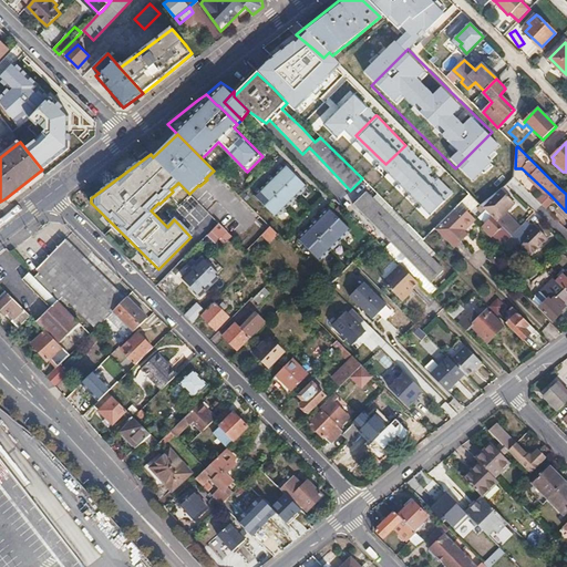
[(402,198),(391,208),(423,240),(435,229),(453,212),(454,210),(470,195),(425,151),(413,163),(421,171),(422,169),(444,191),(446,197),(424,218),(419,213),(418,213),(402,198)]
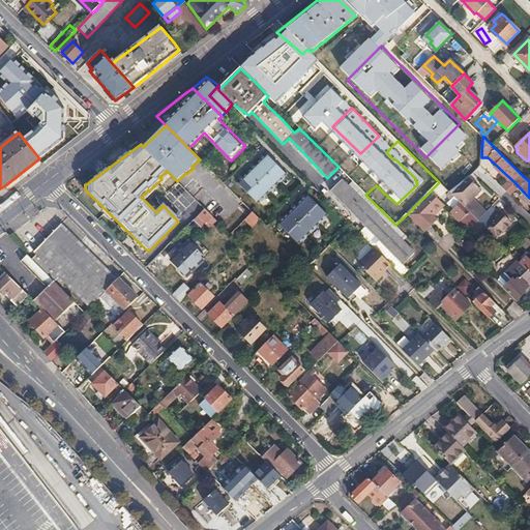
[(267,153),(258,164),(277,183),(280,181),(282,181),(285,178),(285,176),(288,174),(267,153)]
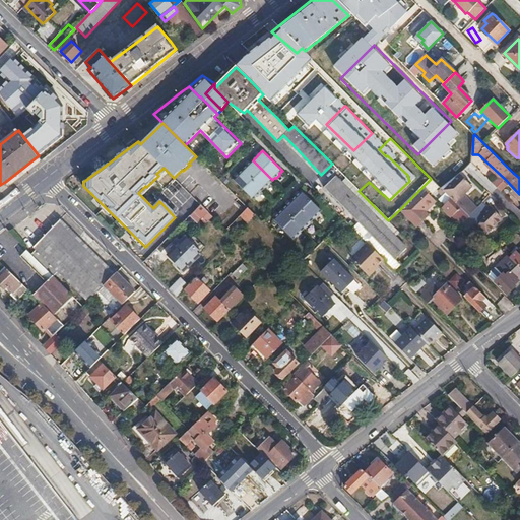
[(244,170),(264,189),(265,187),(267,187),(270,184),(270,182),(272,180),(253,160),(244,170)]
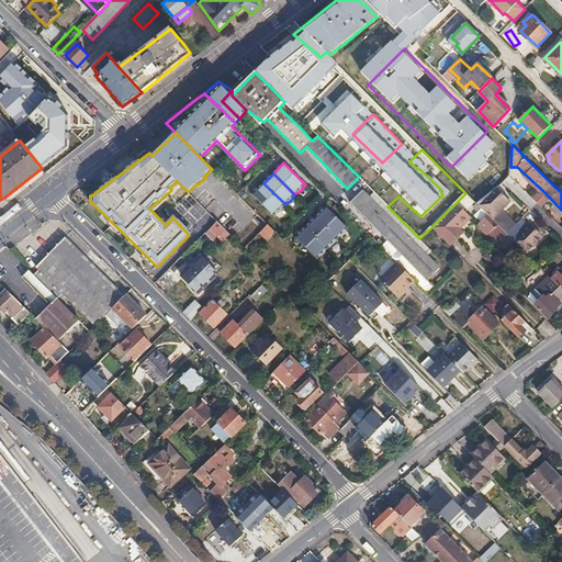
[(285,204),(263,183),(254,193),(274,214),(277,212),(279,212),(283,209),(283,206),(285,204)]
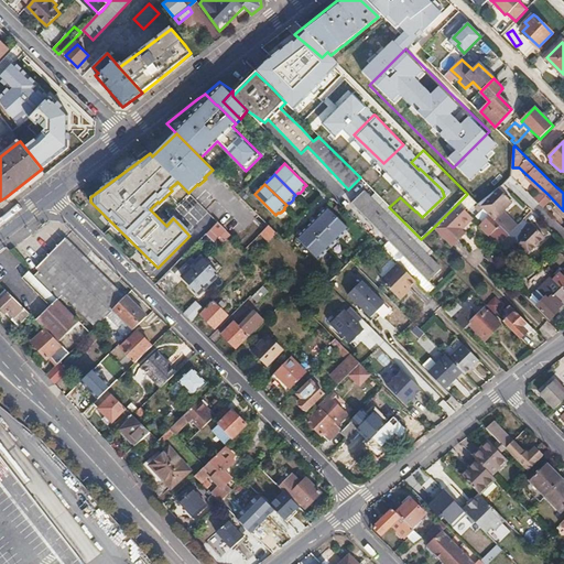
[(497,187),(478,204),(490,217),(499,226),(508,235),(509,236),(527,253),(543,237),(530,224),(524,229),(518,225),(517,226),(516,225),(507,216),(501,210),(510,202),(497,187)]
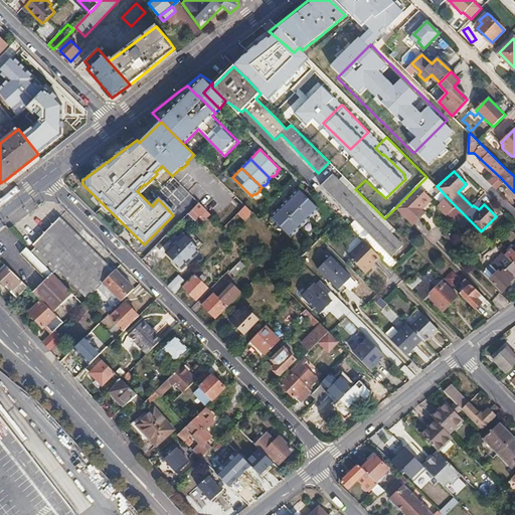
[(321,186),(377,242),(391,256),(401,245),(376,219),(344,187),(332,175),(321,186)]
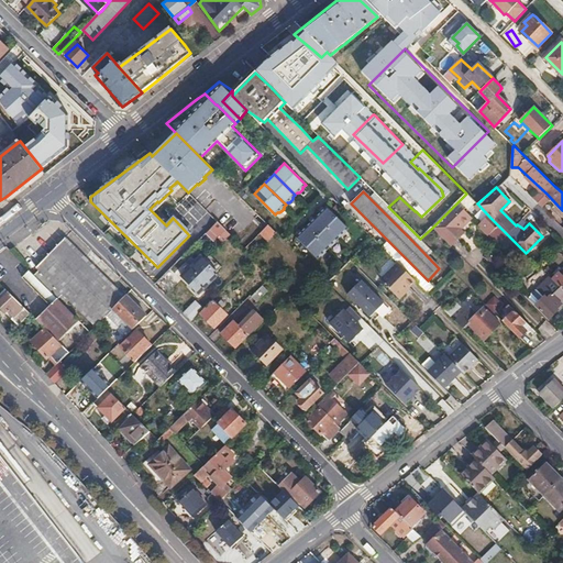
[(349,229),(327,207),(317,218),(338,239),(340,236),(342,236),(346,233),(346,231),(349,229)]
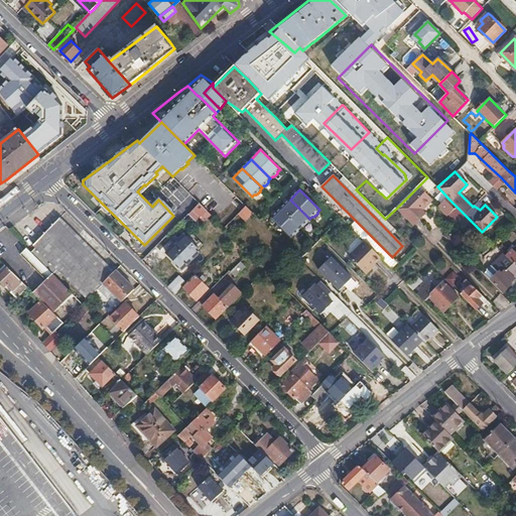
[(412,192),(396,209),(411,224),(419,215),(417,212),(430,199),(422,191),(417,197),(412,192)]
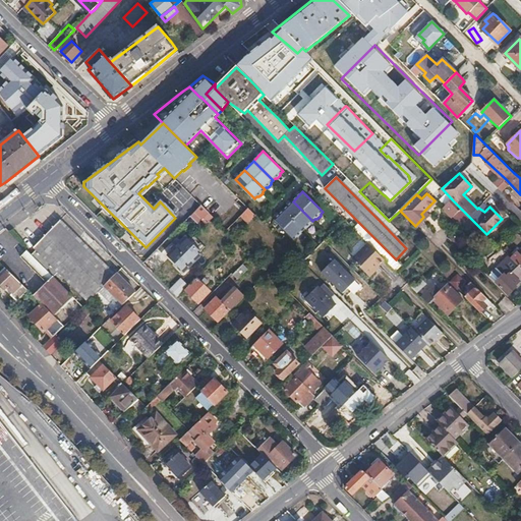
[(461,209),(453,200),(445,209),(453,217),(454,216),(461,209)]
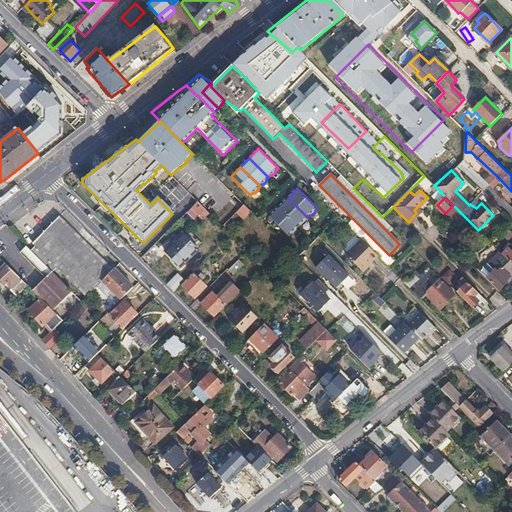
[(307,217),(288,198),(279,206),(299,226),(300,224),(302,224),(306,221),(306,219),(307,217)]
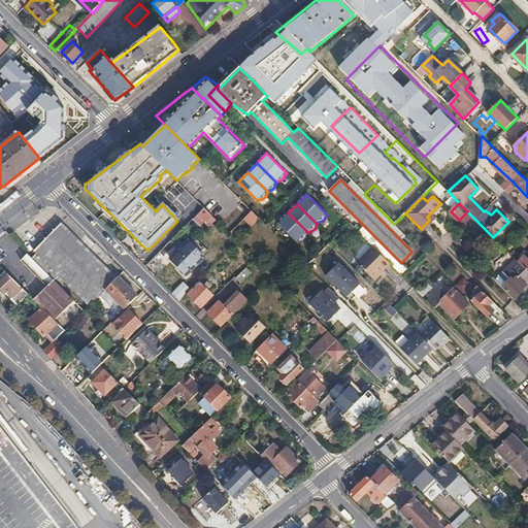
[(215,219),(205,208),(193,221),(200,227),(205,223),(209,227),(217,220),(215,219)]
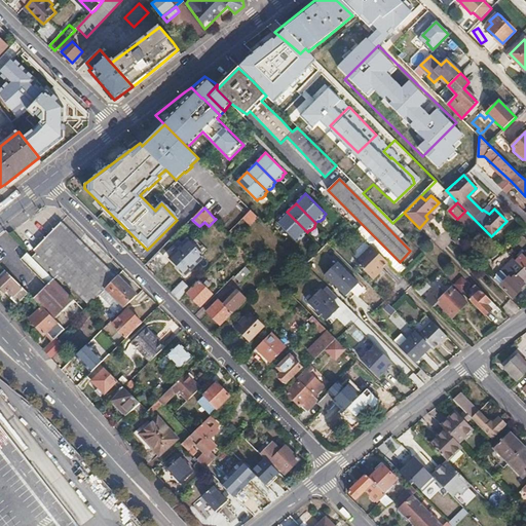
[(258,218),(251,211),(242,218),(251,226),(258,218)]
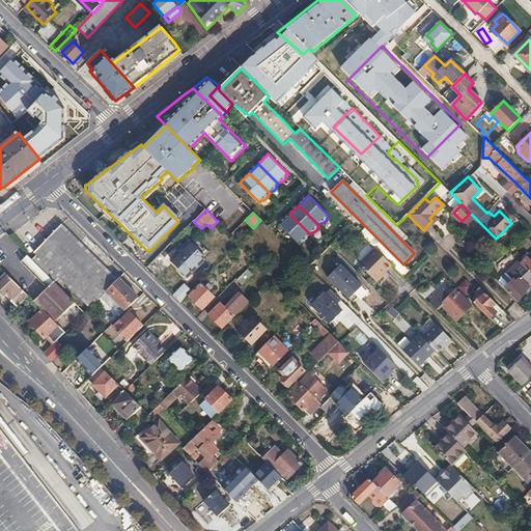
[(470,213),(463,220),(472,229),(479,222),(478,221),(470,213)]
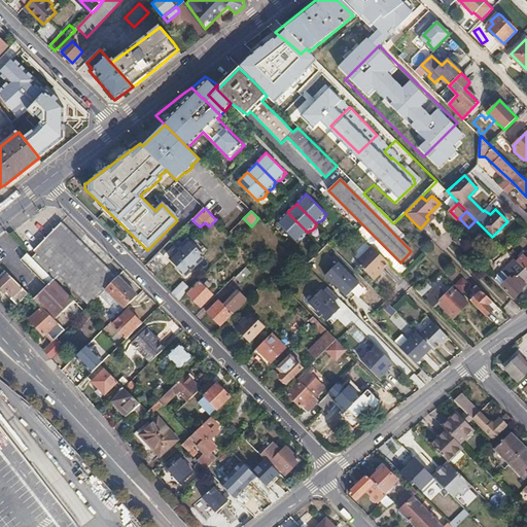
[(308,233),(287,212),(278,222),(297,242),(300,240),(303,240),(306,237),(306,235),(308,233)]
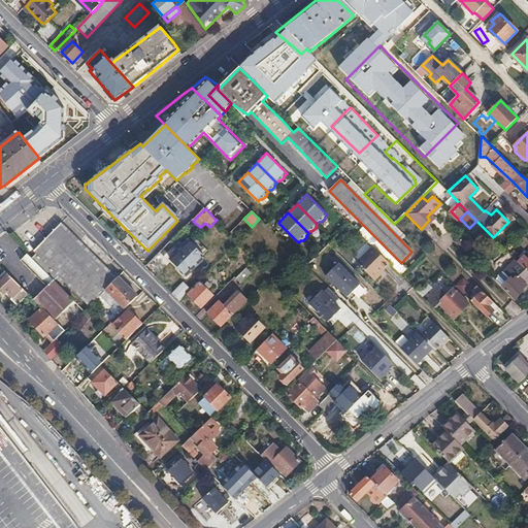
[(61,225),(34,252),(51,267),(67,284),(89,305),(90,306),(93,302),(100,296),(106,290),(117,279),(114,278),(99,262),(81,244),(61,225)]
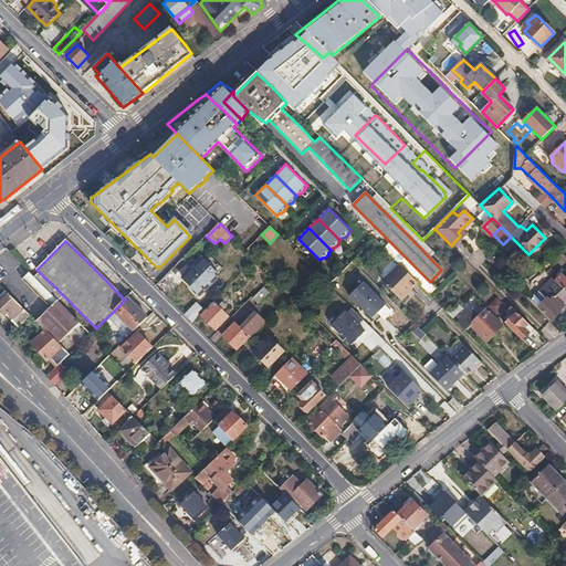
[(202,260),(184,278),(194,289),(194,290),(197,294),(199,293),(201,295),(219,276),(202,260)]
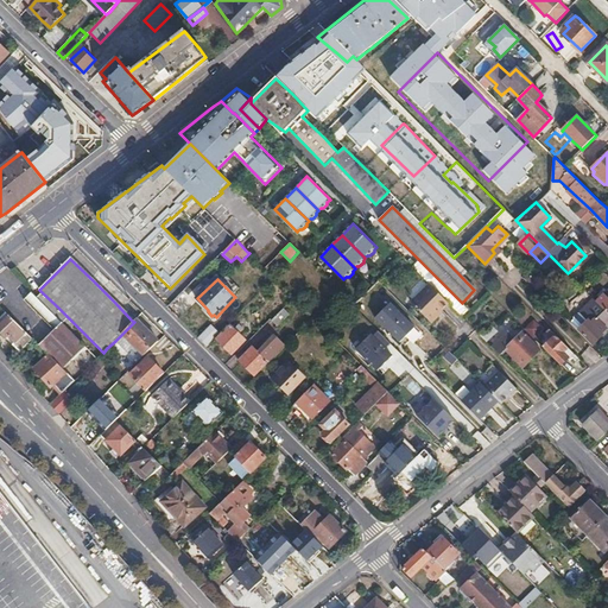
[(449,303),(431,285),(412,303),(430,322),(449,303)]
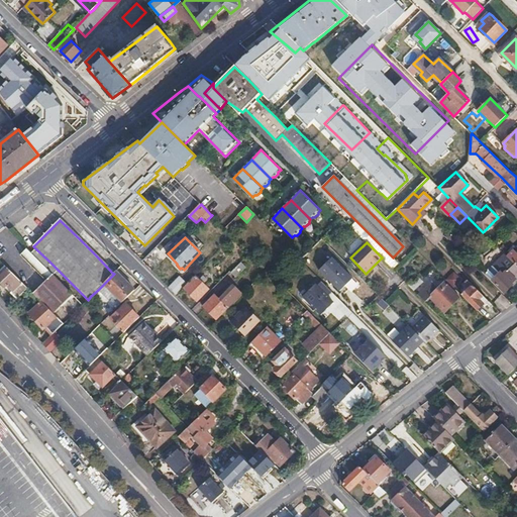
[(393,257),(379,243),(375,246),(389,262),(393,257)]
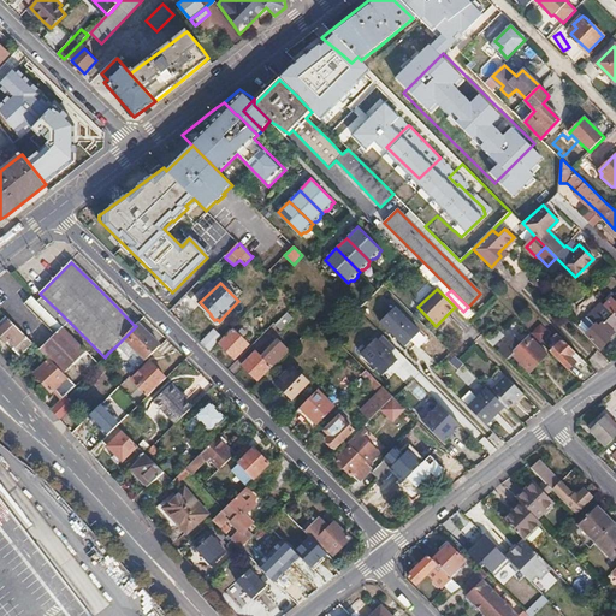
[(52,318),(33,298),(27,306),(40,319),(57,336),(64,329),(53,318),(52,318)]
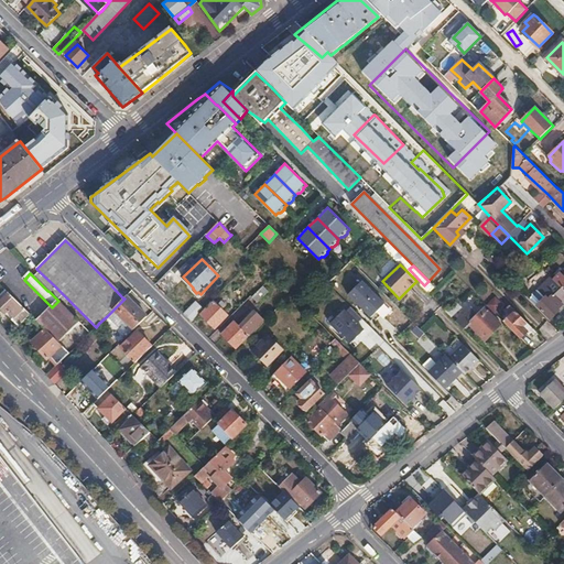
[(563,291),(563,277),(561,274),(553,281),(563,291)]
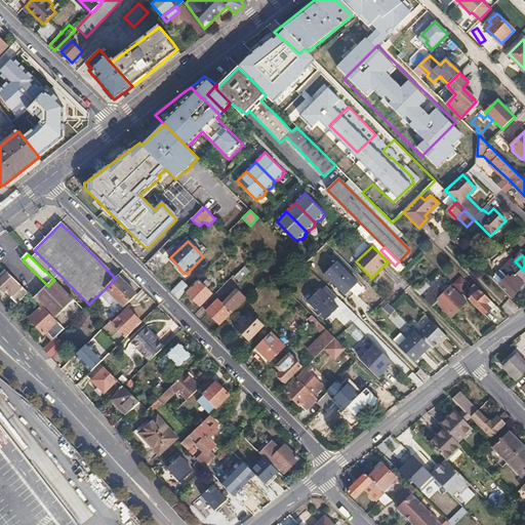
[(524,271),(515,261),(512,258),(493,277),(512,296),(524,283),(524,271)]
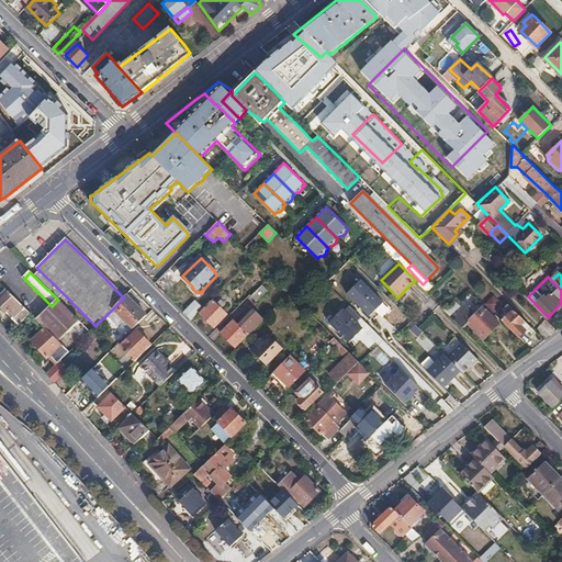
[(369,315),(383,302),(361,280),(347,293),(369,315)]
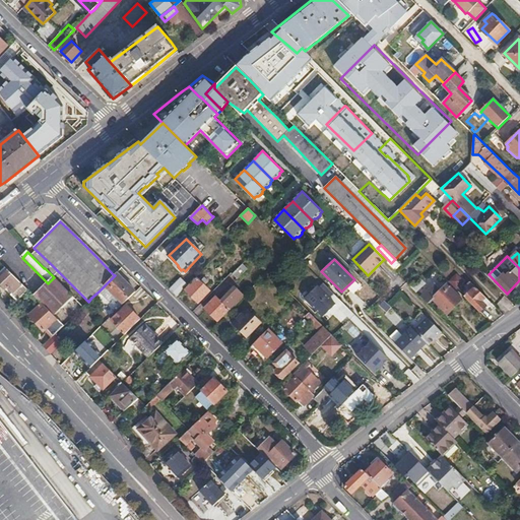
[(243,265),(235,274),(239,278),(247,269),(243,265)]
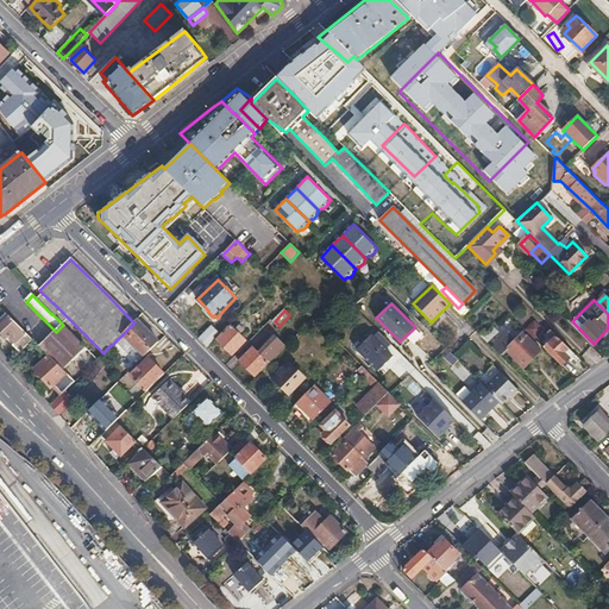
[(33,340),(11,318),(0,326),(0,333),(6,339),(7,338),(14,345),(13,346),(20,353),(33,340)]
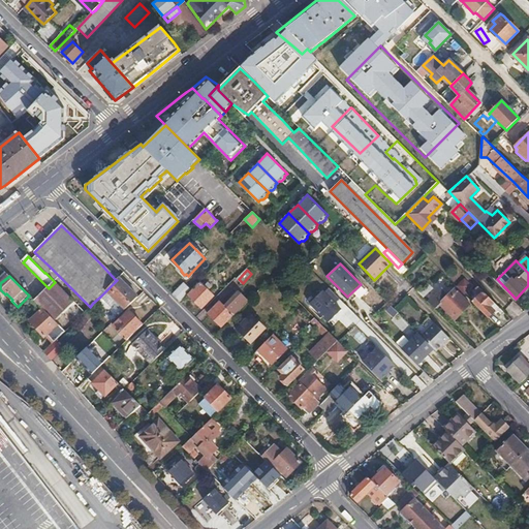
[(131,289),(119,277),(117,280),(106,290),(117,301),(117,302),(125,310),(138,297),(131,289)]
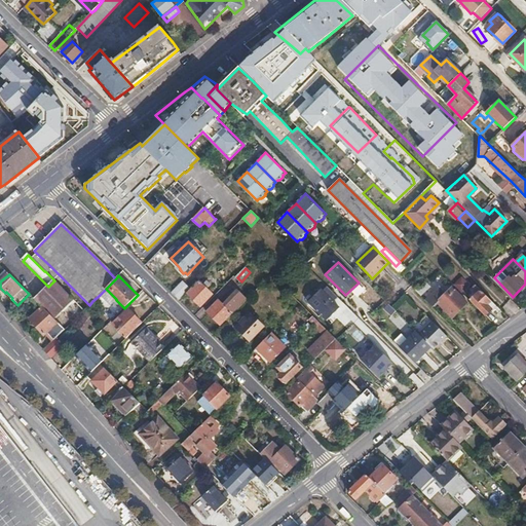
[(54,280),(48,287),(34,299),(43,308),(54,320),(74,300),(54,280)]
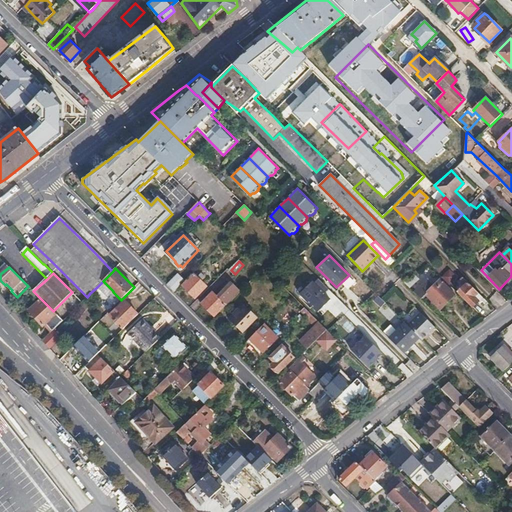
[(178,274),(167,285),(174,292),(184,281),(178,274)]
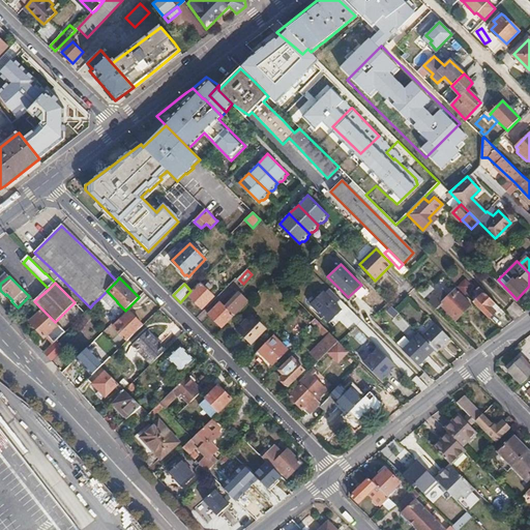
[(200,285),(189,296),(202,308),(212,297),(208,292),(211,289),(207,285),(203,288),(200,285)]
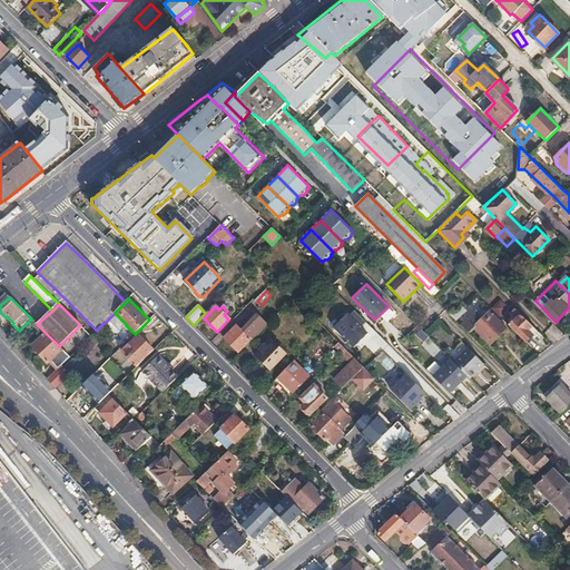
[(454,310),(450,314),(457,321),(465,311),(462,306),(457,312),(454,310)]
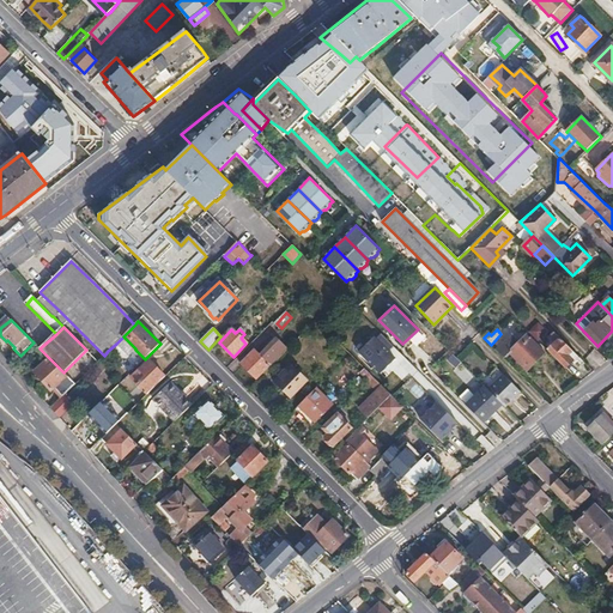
[(358,352),(380,374),(395,359),(388,352),(393,346),(380,334),(375,339),(372,338),(358,352)]
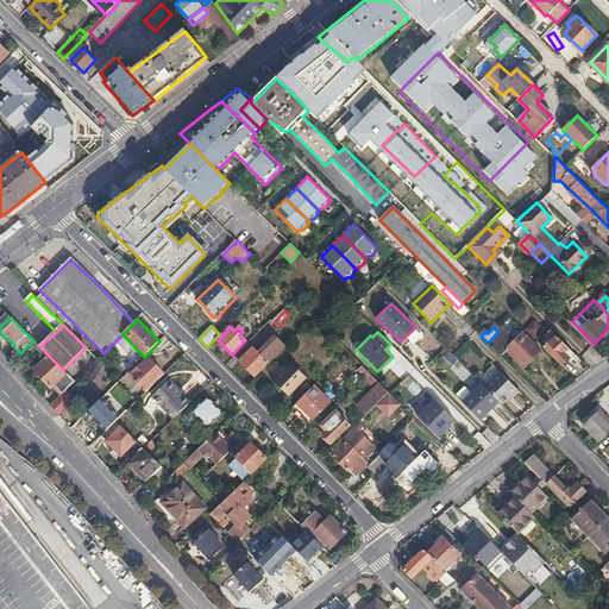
[(551,341),(544,349),(562,368),(573,355),(552,332),(547,337),(551,341)]
